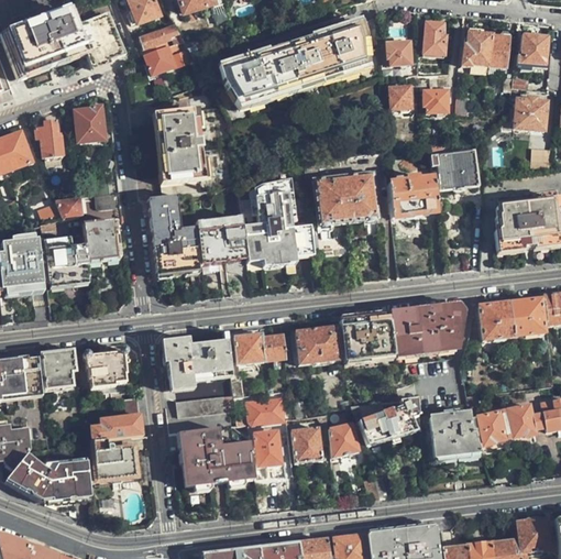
[(41,6),(39,0),(8,0),(14,18),(28,13),(26,10),(41,6)]
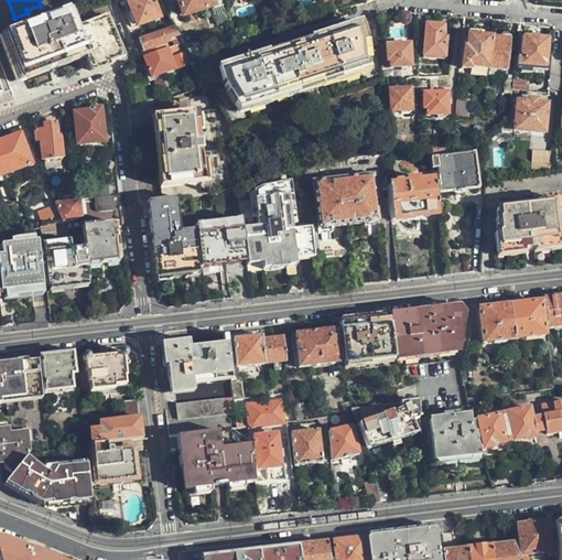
[(162,14),(157,0),(132,0),(141,22),(149,20),(162,14)]
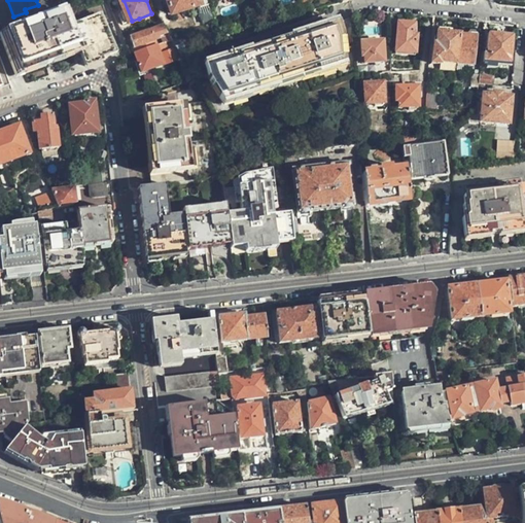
[(168,0),(172,10),(197,1),(200,0),(168,0)]
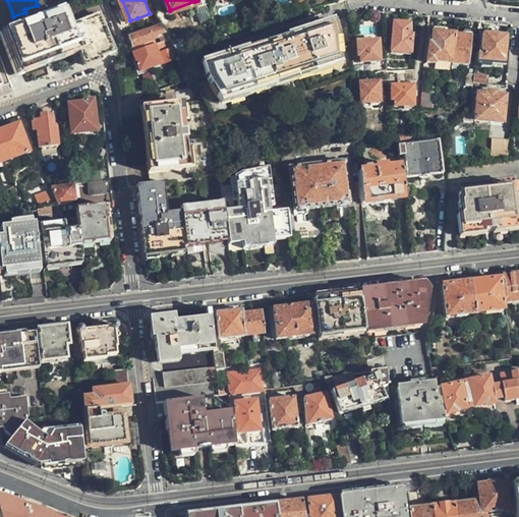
[(197,0),(194,1),(200,17),(213,13),(209,0),(197,0)]
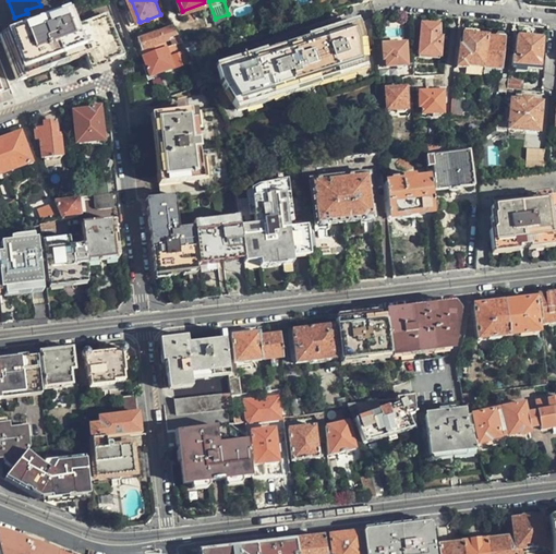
[(73,14),(71,8),(0,33),(0,38),(1,38),(8,36),(22,73),(86,50),(88,53),(94,68),(113,60),(112,57),(118,56),(123,46),(118,31),(120,29),(117,21),(115,22),(110,11),(77,25),(73,14)]
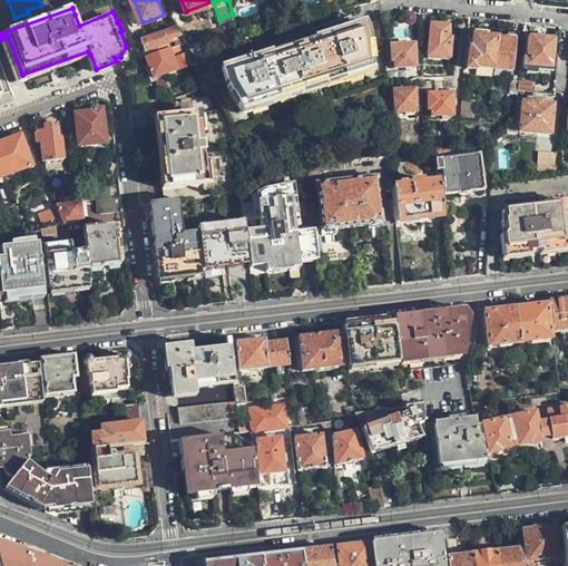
[(262,84),(372,50),(374,39),(374,35),(369,20),(314,38),(314,40),(278,51),(277,49),(223,66),(225,77),(227,81),(235,93),(262,84)]
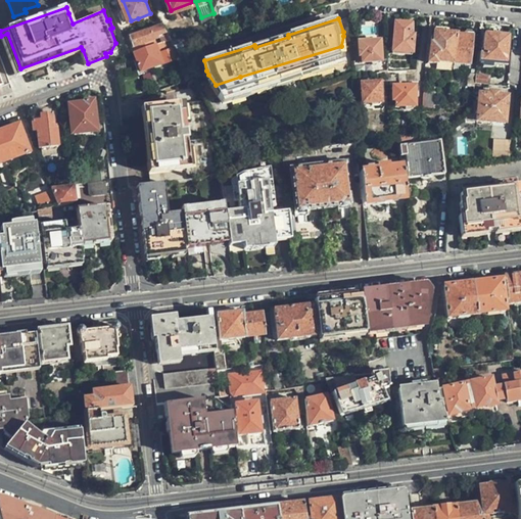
[(387,19),(388,37),(391,36),(391,39),(393,40),(393,42),(413,43),(415,19),(395,18),(395,19),(387,19)]
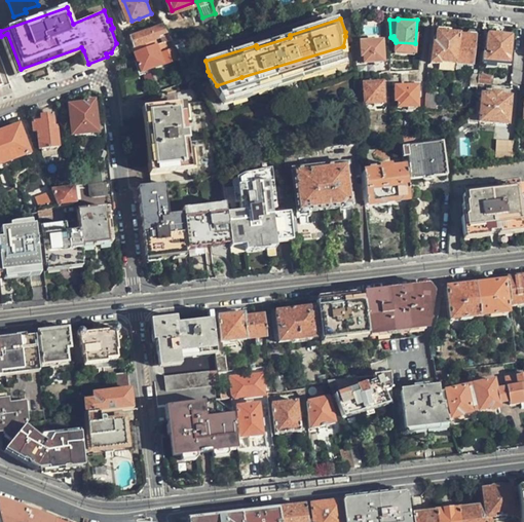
[(139,49),(158,42),(153,27),(134,34),(139,49)]
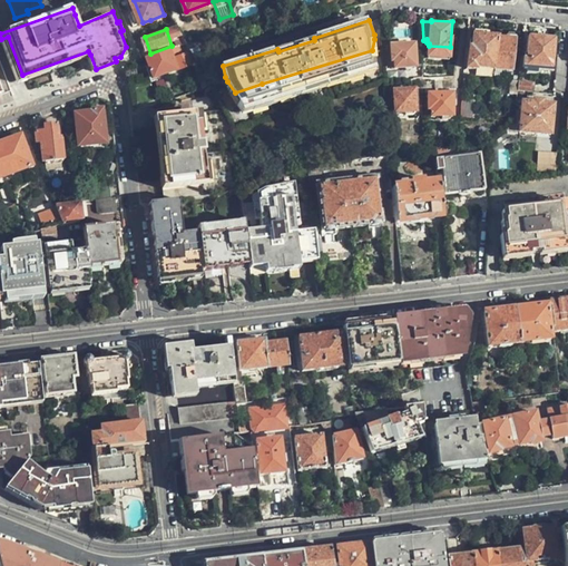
[(554,67),(556,39),(554,35),(548,35),(548,31),(539,30),(539,33),(534,33),(530,37),(528,55),(526,55),(525,64),(554,67)]
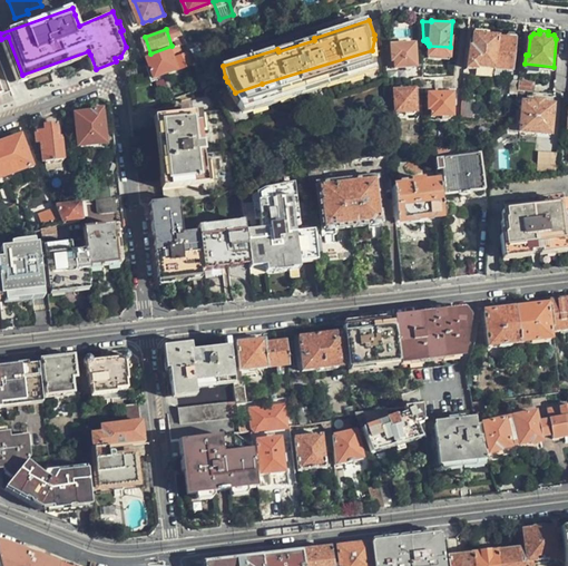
[(498,35),(496,66),(515,67),(517,35),(515,31),(511,31),(509,33),(507,33),(507,36),(498,35)]
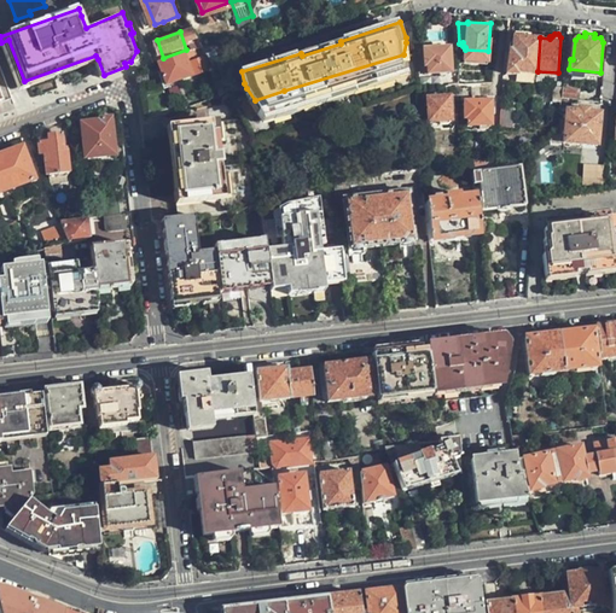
[(518,70),(538,71),(540,38),(516,35),(513,48),(511,48),(509,71),(517,71),(518,70)]
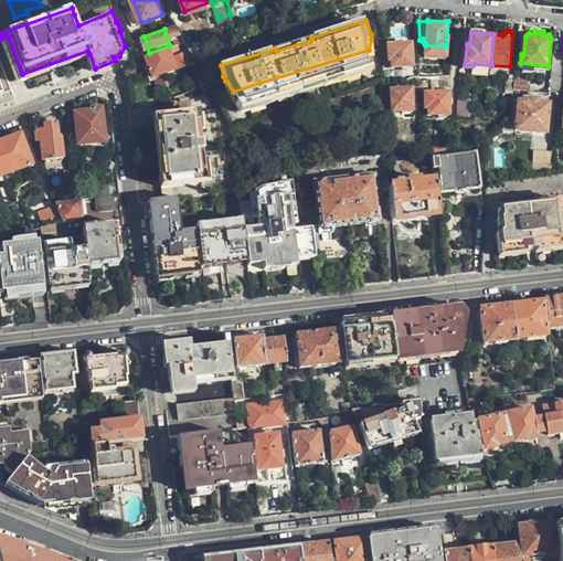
[(17,76),(22,74),(8,36),(1,39),(17,76)]
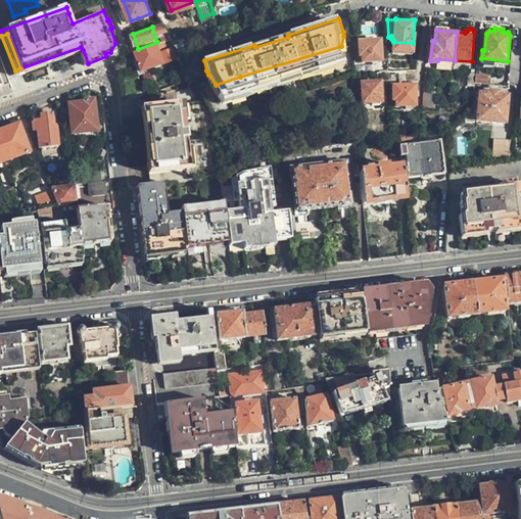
[(381,60),(381,39),(360,39),(360,53),(363,53),(363,60),(381,60)]
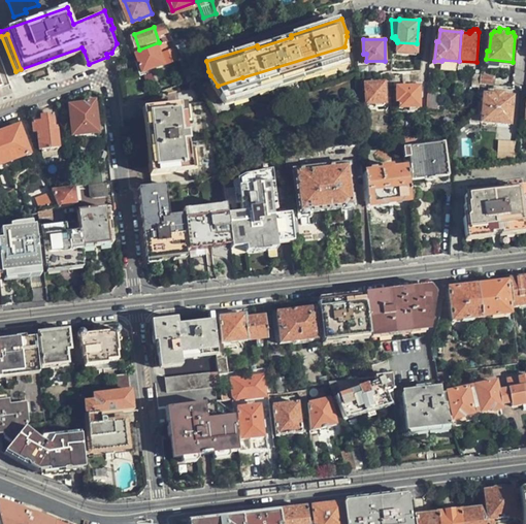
[(163,51),(159,42),(139,50),(137,50),(144,69),(184,54),(178,45),(163,51)]
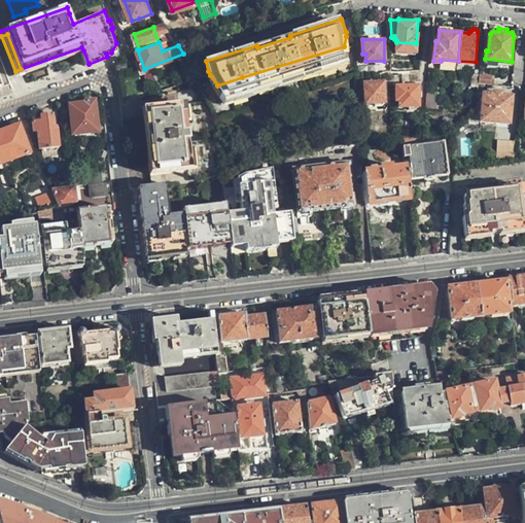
[(81,47),(21,69),(22,72),(83,50),(81,47)]
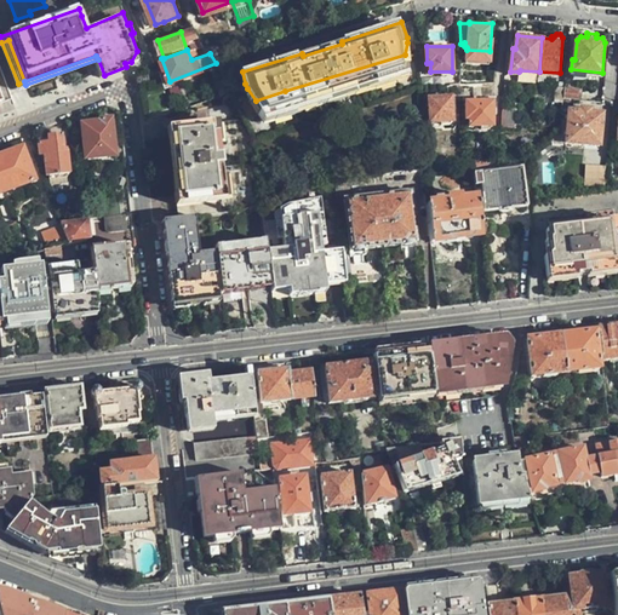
[(190,75),(198,97),(221,88),(213,67),(190,75)]
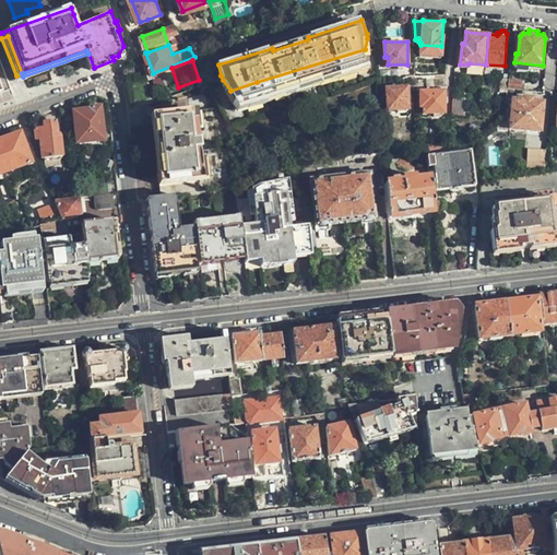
[(509,77),(508,86),(525,87),(526,79),(509,77)]
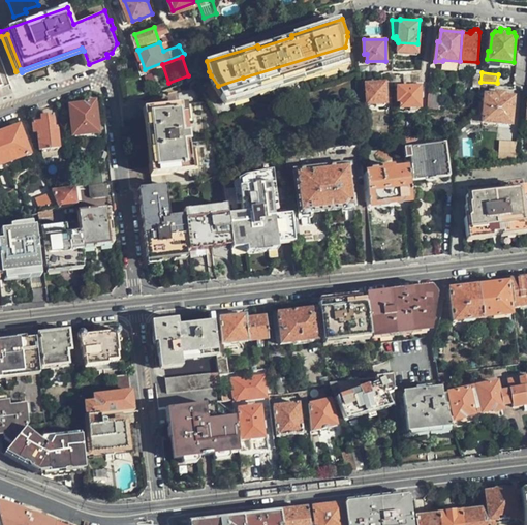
[(384,99),(384,76),(365,78),(365,99),(384,99)]
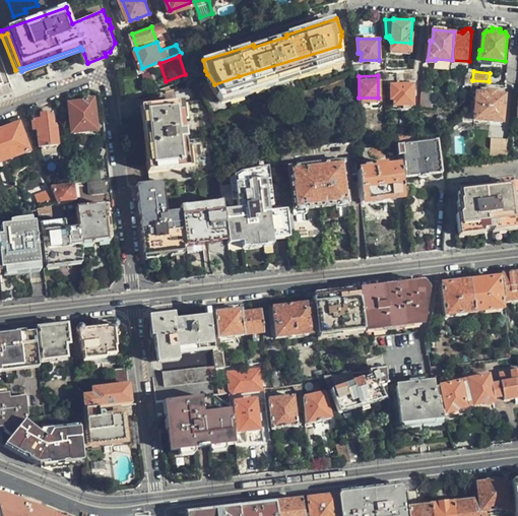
[(413,81),(397,81),(391,81),(391,94),(394,94),(394,101),(403,102),(405,104),(411,105),(412,103),(413,103),(413,81)]
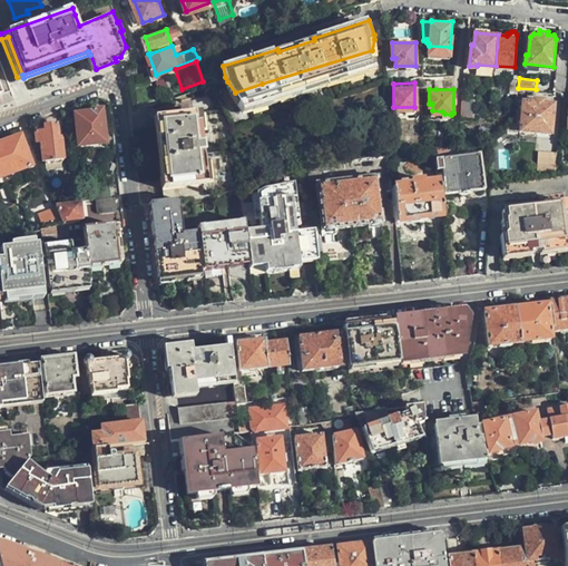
[(463,114),(473,114),(475,97),(464,96),(463,114)]
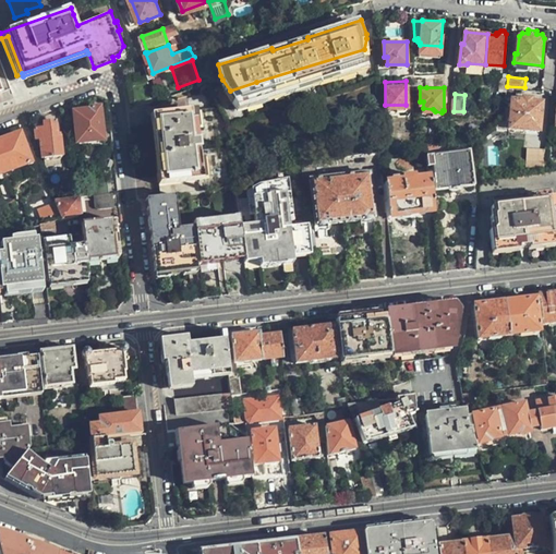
[(541,128),(544,100),(533,98),(533,95),(524,95),(524,98),(514,97),(511,127),(541,128)]
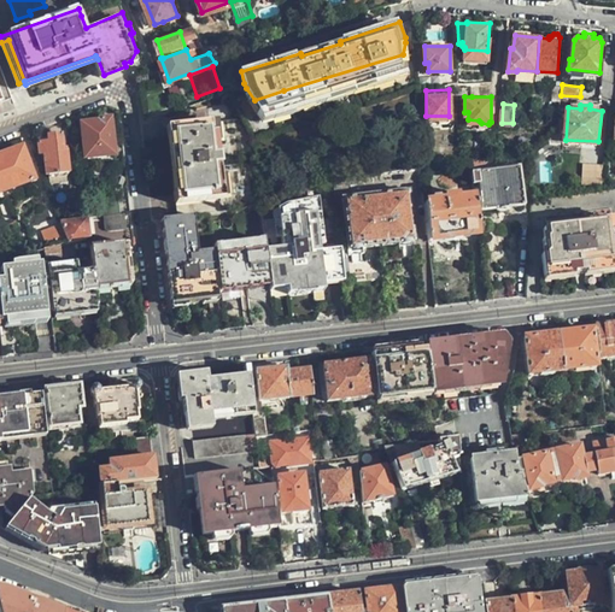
[(100,117),(81,118),(85,153),(110,151),(109,134),(115,133),(113,124),(112,113),(100,116),(100,117)]
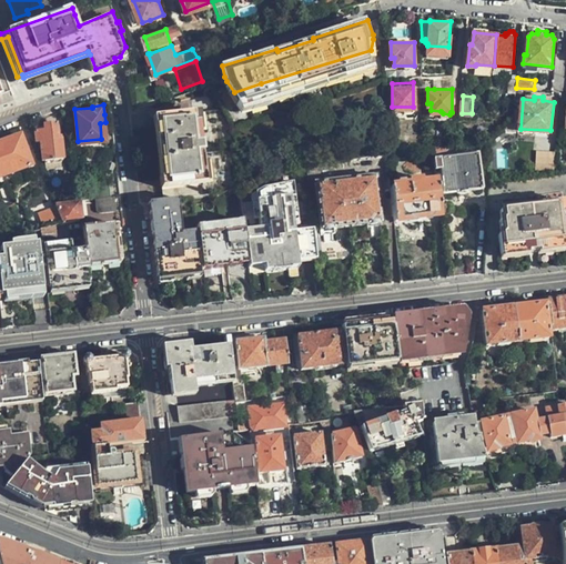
[(263,172),(225,106),(160,112),(169,197),(194,193),(225,189),(240,183),(263,172)]
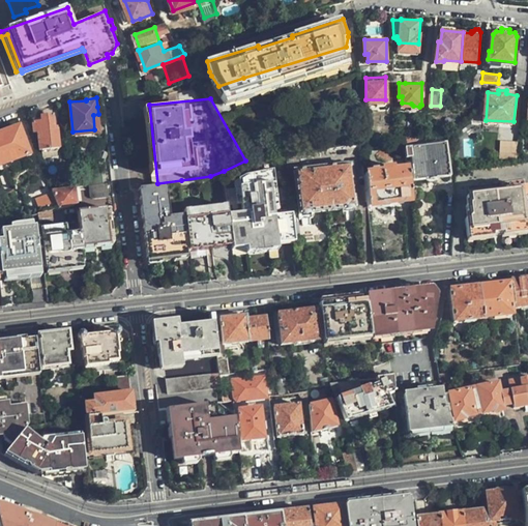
[(48,112),(41,112),(41,119),(33,120),(34,129),(38,129),(39,146),(60,145),(58,126),(55,126),(55,123),(54,112),(48,112)]
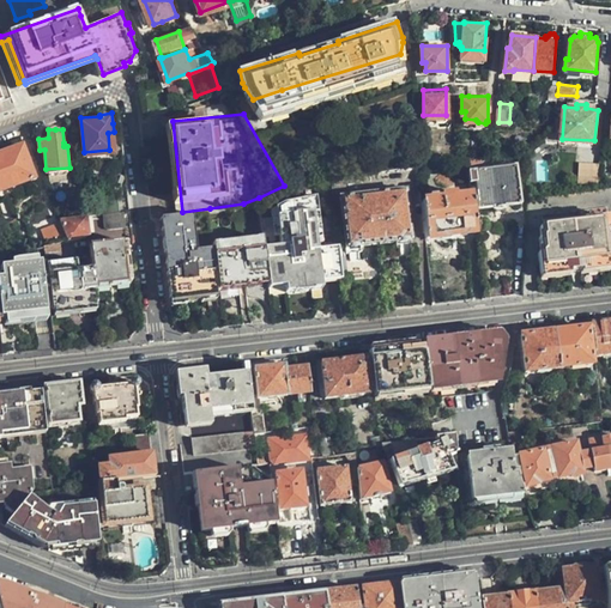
[(0,152),(0,186),(34,174),(23,144),(4,151),(0,152)]
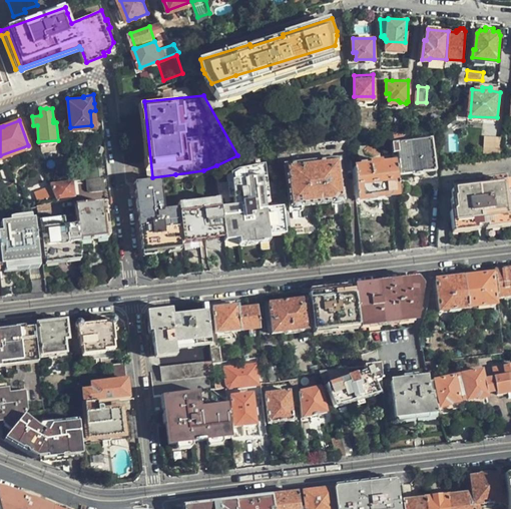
[(391,130),(394,149),(398,149),(401,168),(403,170),(404,170),(412,170),(415,172),(422,171),(423,170),(424,168),(432,167),(434,167),(435,166),(435,164),(431,135),(404,138),(403,128),(391,130)]
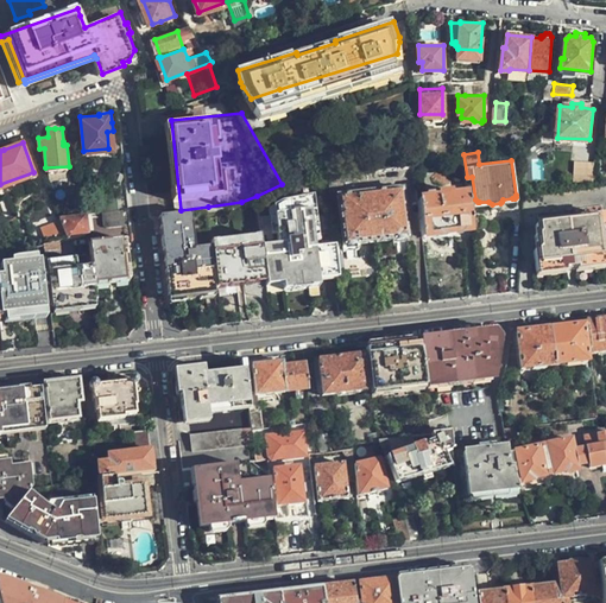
[(578,173),(593,176),(595,159),(580,157),(578,173)]
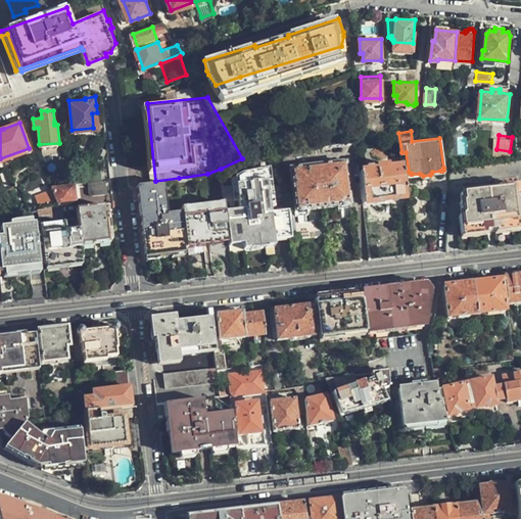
[(460,210),(462,230),(488,227),(498,226),(520,223),(520,213),(517,183),(520,182),(520,153),(468,157),(453,158),(451,192),(460,191),(462,198),(460,199),(461,210),(460,210)]
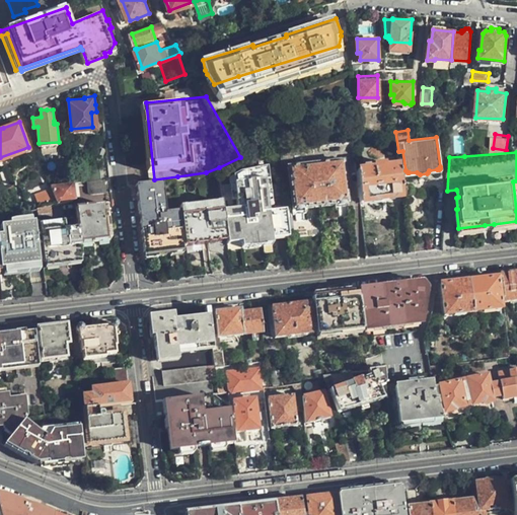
[(350,200),(345,157),(320,159),(289,163),(295,206),(307,205),(307,203),(325,201),(337,200),(338,201),(350,200)]
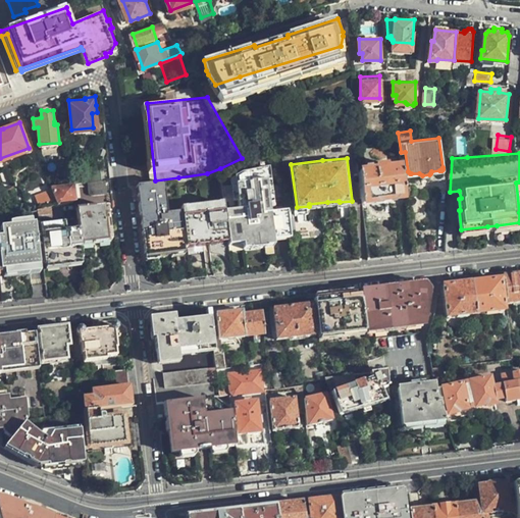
[(86,165),(88,179),(102,177),(101,163),(86,165)]
